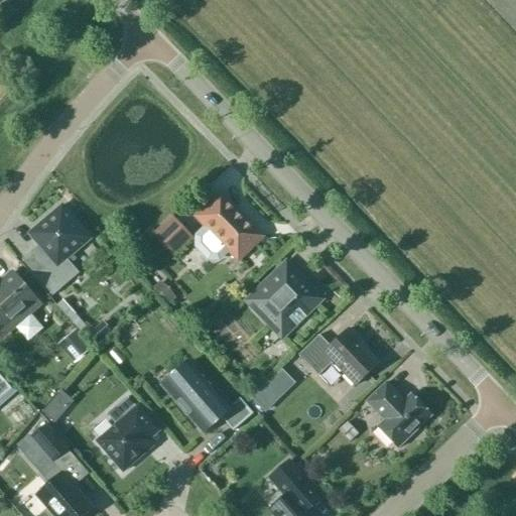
[(228,255),(238,265),(265,238),(221,191),(194,218),(204,228),(195,236),(194,248),(208,262),(220,262),(228,255)]
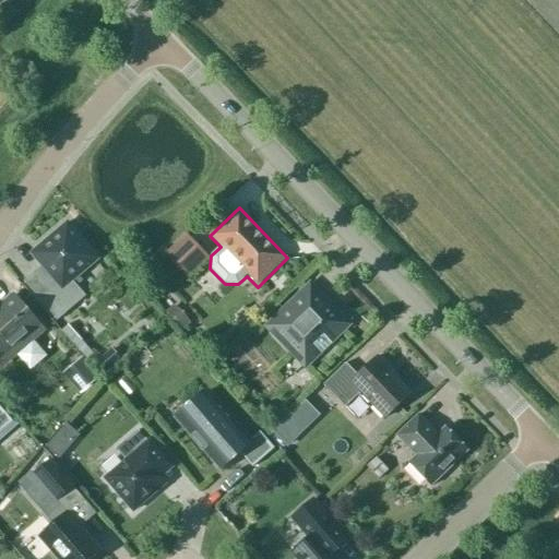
[(80,239),(81,237),(68,222),(52,235),(54,237),(35,253),(44,264),(32,274),(66,313),(86,296),(72,278),(96,258),(80,239)]
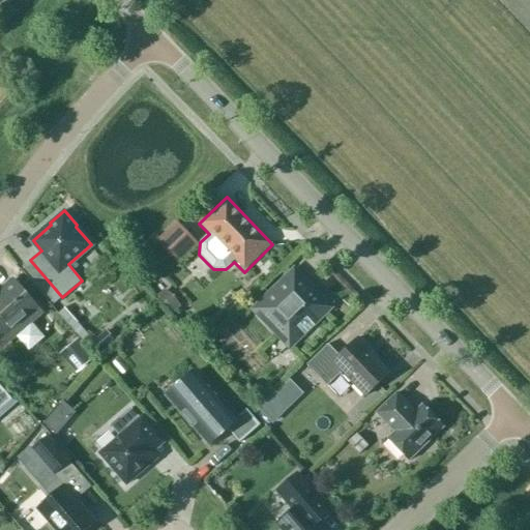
[(199,246),(177,224),(156,243),(179,266),(199,246)]
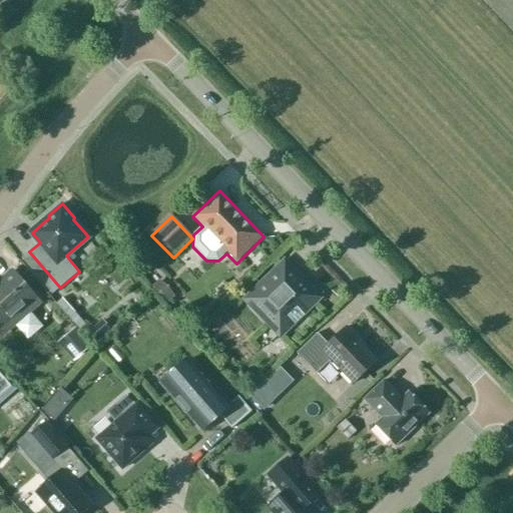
[(0,283),(0,327),(2,330),(38,299),(14,271),(0,283)]
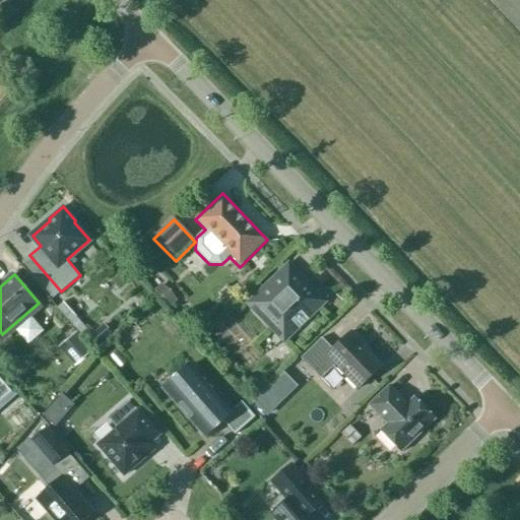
[(297,282),(281,298),(269,284),(249,304),(274,330),(274,329),(283,339),(287,336),(297,327),(299,329),(309,320),(307,318),(319,306),(322,302),(301,279),(297,282)]
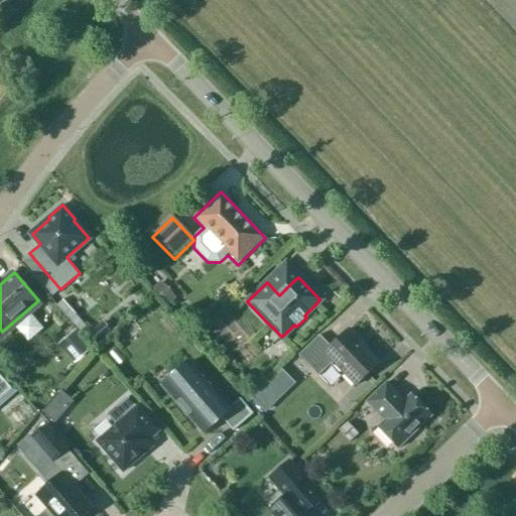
[(167,307),(174,299),(169,290),(160,283),(151,291),(158,299),(167,307)]
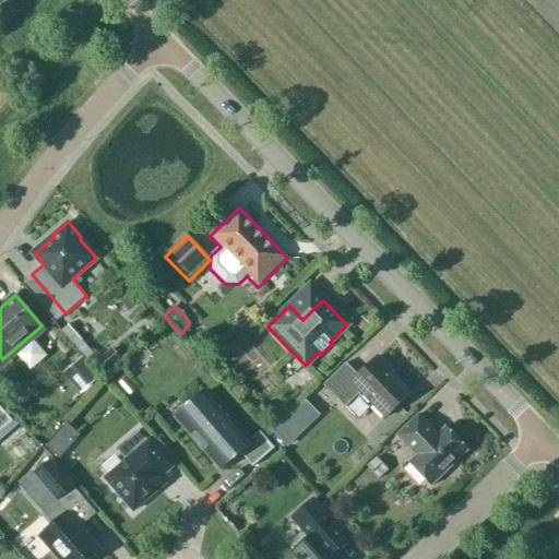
[(119,358),(116,355),(116,354),(111,348),(97,360),(102,366),(103,365),(107,369),(119,358)]
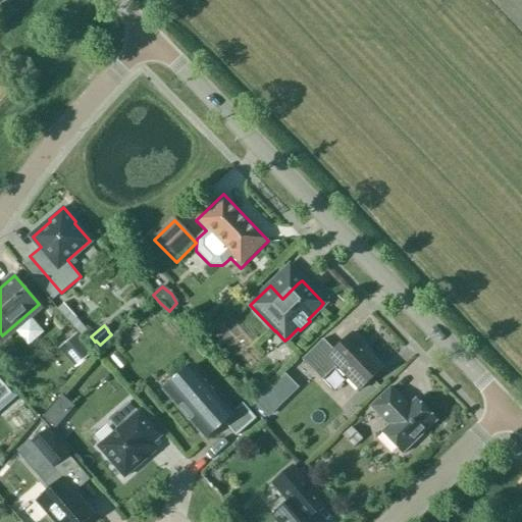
[(74,368),(93,353),(76,333),(58,349),(74,368)]
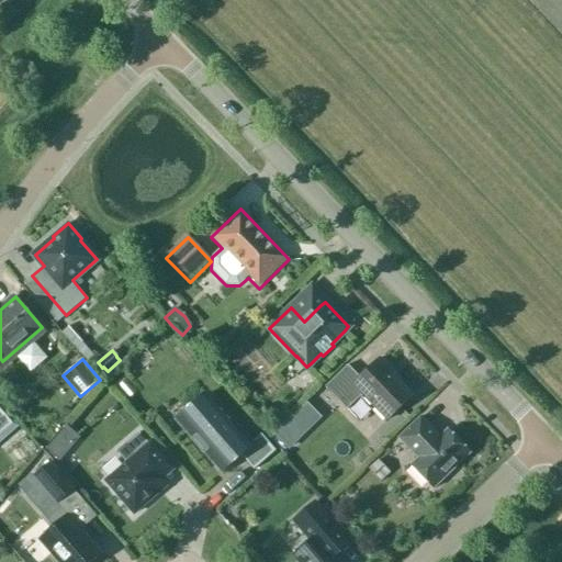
[(386,420),(412,396),(391,373),(393,372),(380,359),(359,378),(347,366),(325,388),(347,409),(361,395),(386,420)]
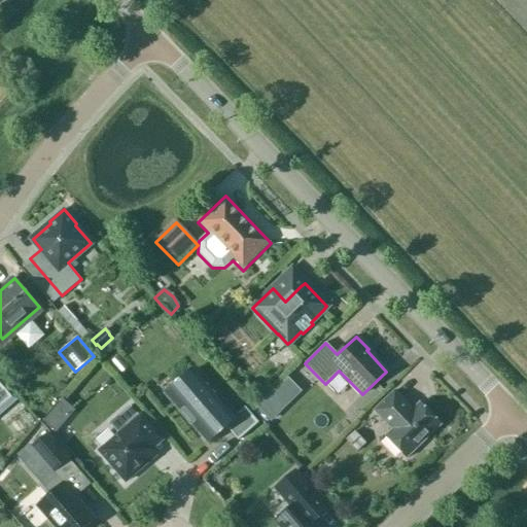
[(288,377),(295,384),(306,375),(299,366),(288,377)]
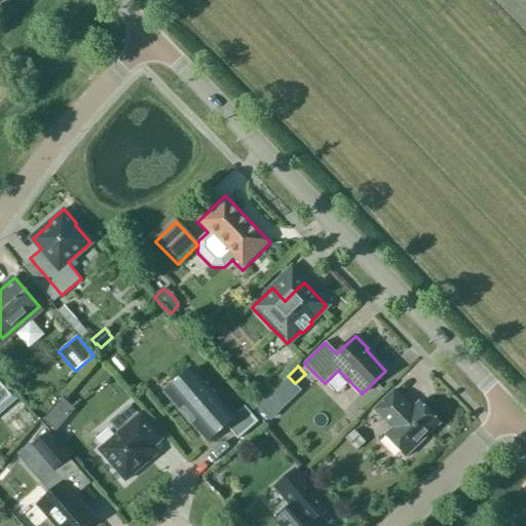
[(245,407),(235,415),(195,368),(165,393),(207,442),(225,425),(237,439),(258,422),(245,407)]
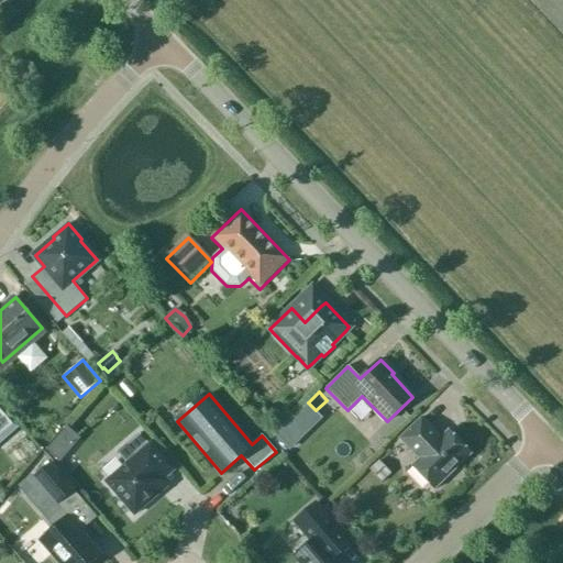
[(307,405),(276,435),(288,449),(320,418),(307,405)]
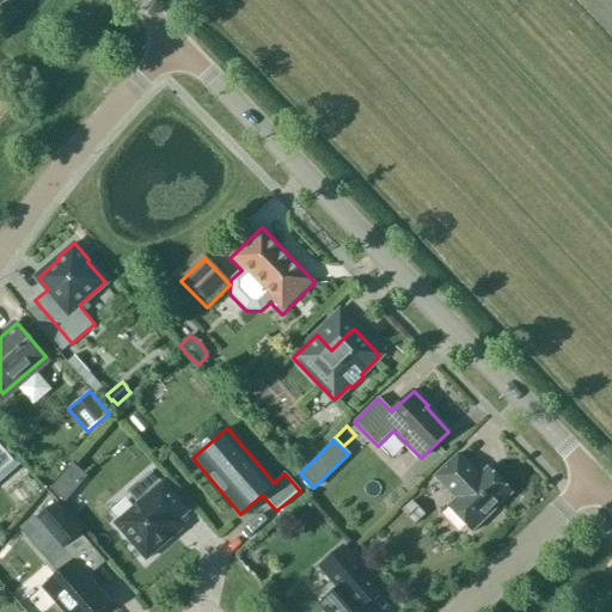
[(0,477),(16,464),(0,445),(0,477)]
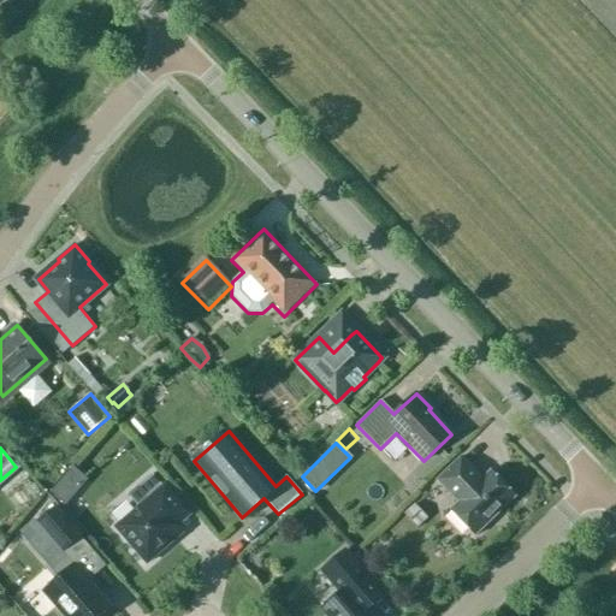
[(491,471),(483,479),(461,457),(437,480),(457,502),(449,510),(474,537),(516,497),(491,471)]
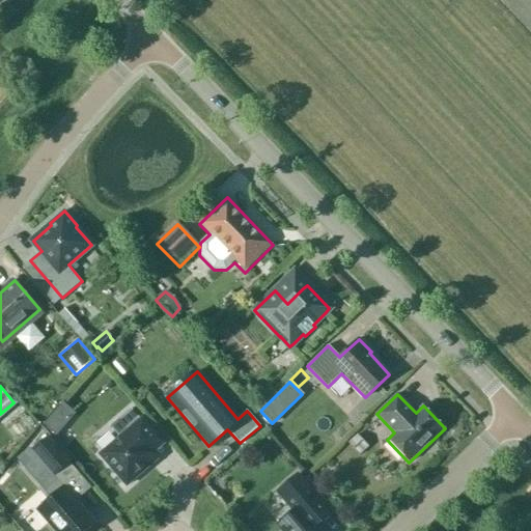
[(118,439),(101,453),(114,469),(112,471),(123,485),(139,474),(137,472),(154,459),(148,453),(160,444),(149,430),(132,408),(119,418),(108,426),(118,439)]
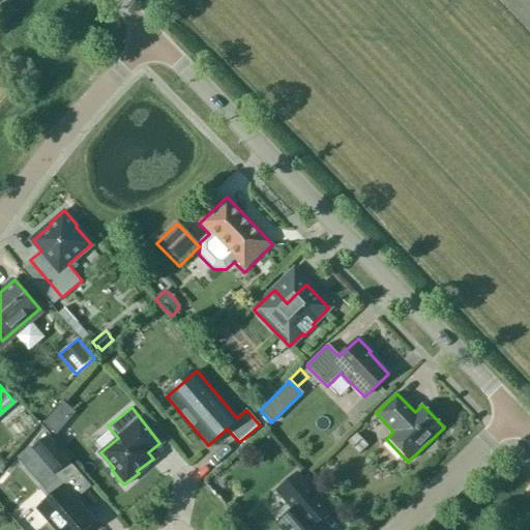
[(347,442),(359,454),(369,446),(356,434),(347,442)]
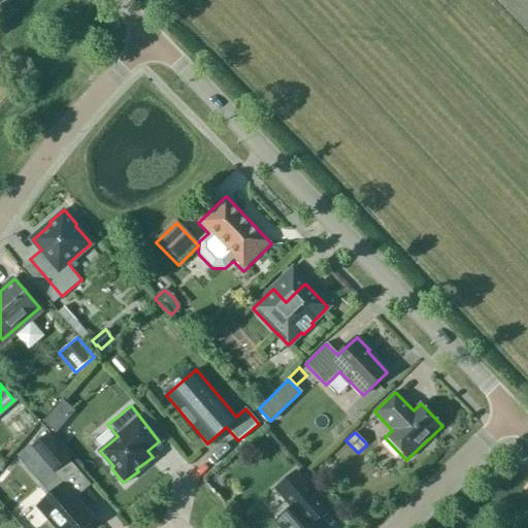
[(44,467),(53,476),(54,475),(71,461),(48,434),(30,451),(44,467)]
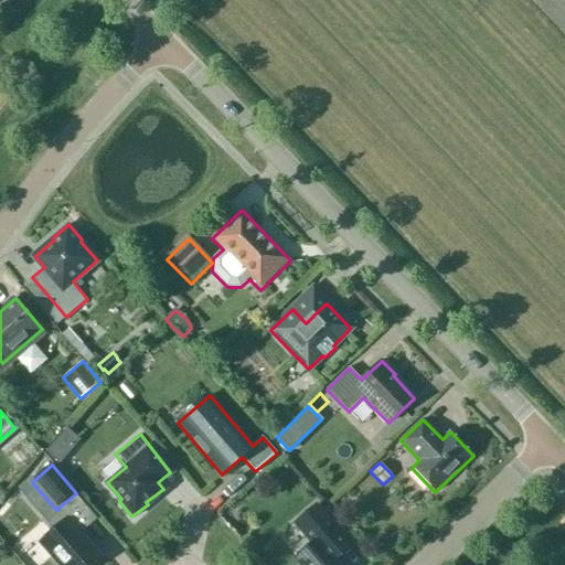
[(48,500),(36,509),(54,529),(40,542),(60,564),(92,564),(102,557),(67,518),(66,519),(57,509),(56,510),(48,500)]
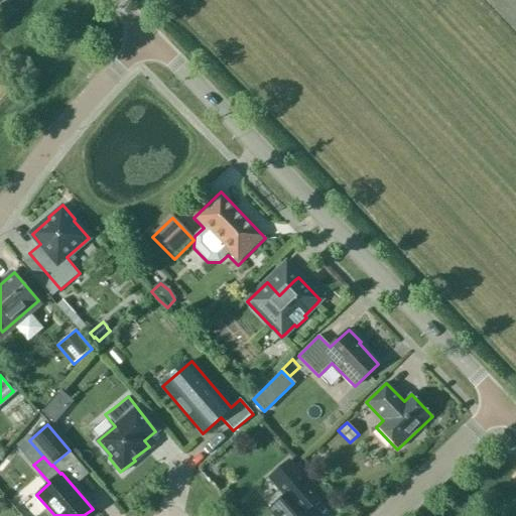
[(269,478),(285,497),(269,510),(274,515),(314,515),(309,510),(321,500),(288,462),(269,478)]
